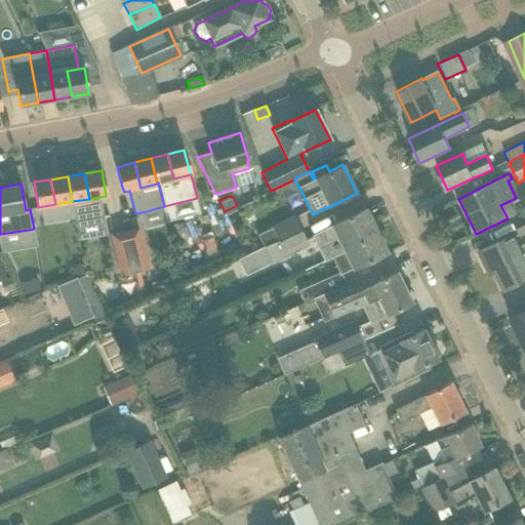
[(338,238),(342,246),(375,231),(365,208),(319,231),(325,244),(338,238)]
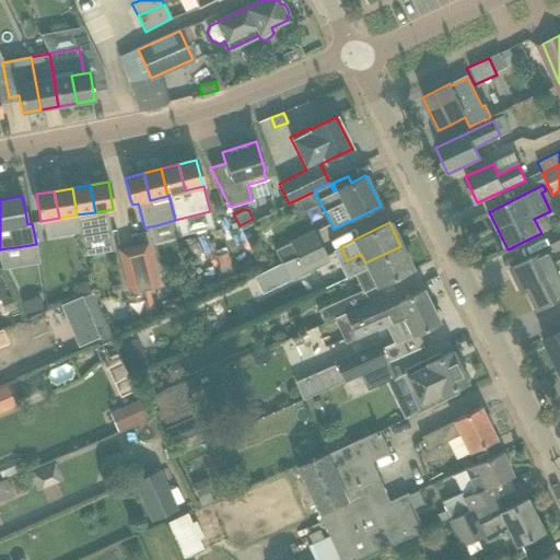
[(559,230),(548,236),(553,249),(559,246),(559,230)]
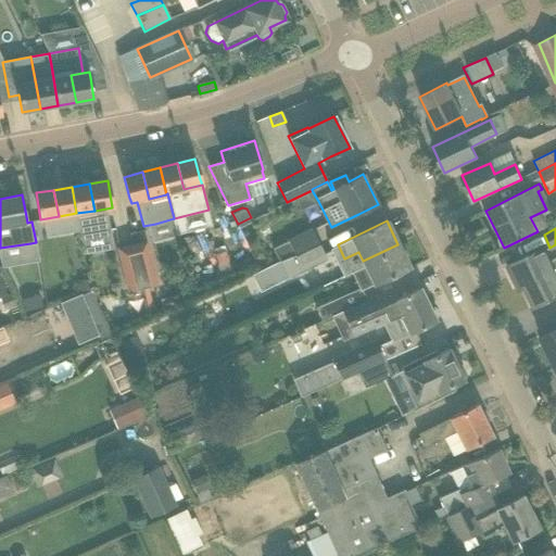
[(288,240),(272,249),(279,263),(280,262),(294,254),(318,243),(312,229),(288,240)]
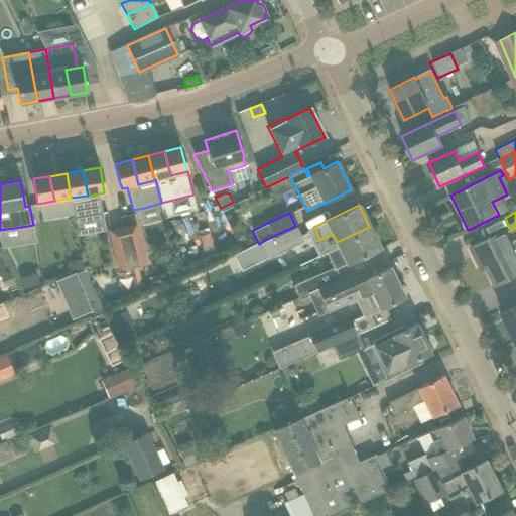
[(273,236),(260,243),(267,258),(302,240),(302,239),(295,226),(273,236)]
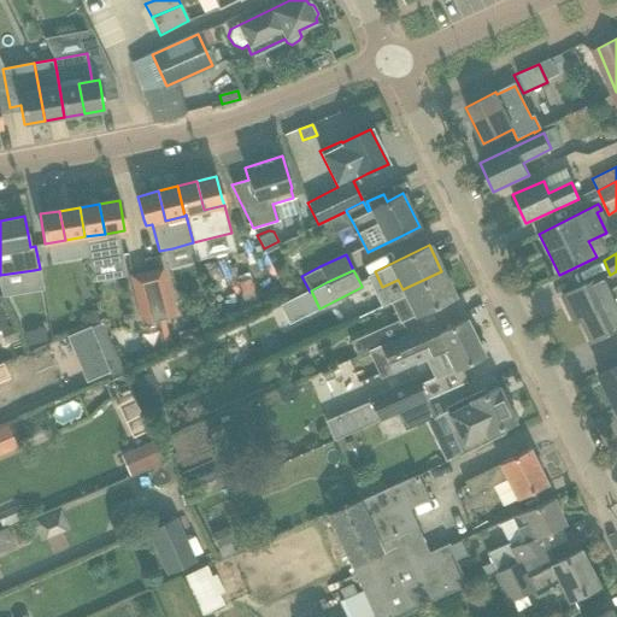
[(146,271),(129,275),(141,323),(157,319),(148,280),(146,271)]
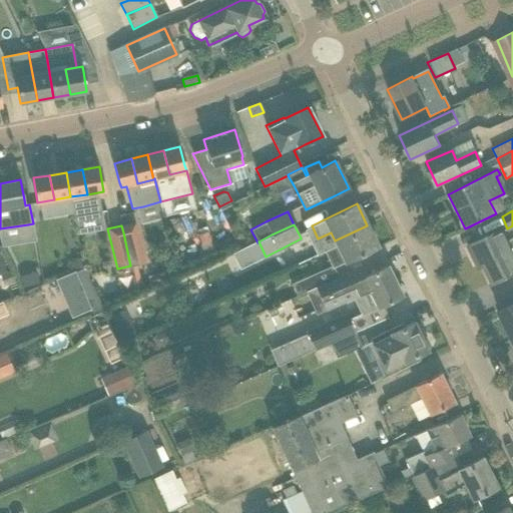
[(324,250),(332,266),(333,269),(335,268),(378,246),(367,225),(335,240),(337,244),(324,250)]
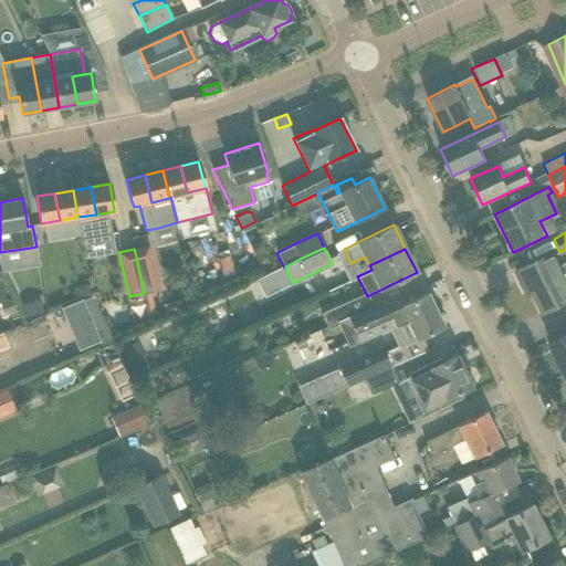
[(150,253),(136,257),(144,293),(159,289),(150,253)]
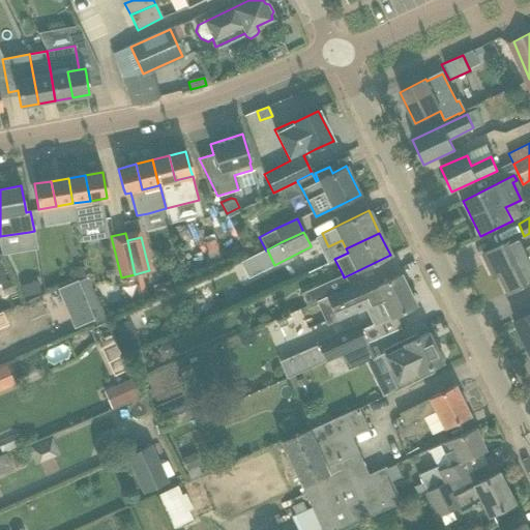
[(483,255),(491,271),(497,268),(509,293),(529,283),(529,245),(524,248),(519,238),(483,255)]
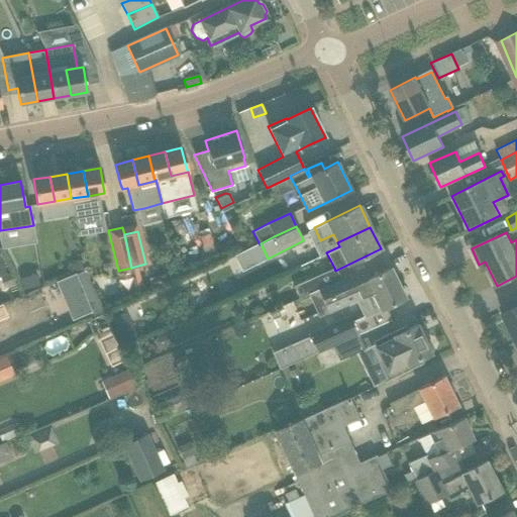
[(208,233),(199,237),(202,244),(201,245),(205,256),(214,253),(210,243),(212,242),(208,233)]
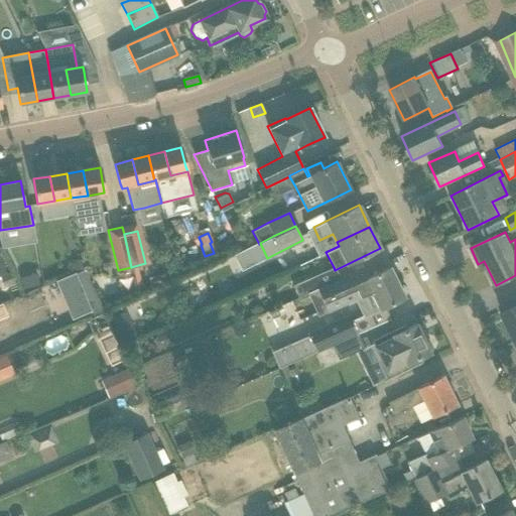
[(81,259),(74,260),(75,269),(83,268),(81,259)]
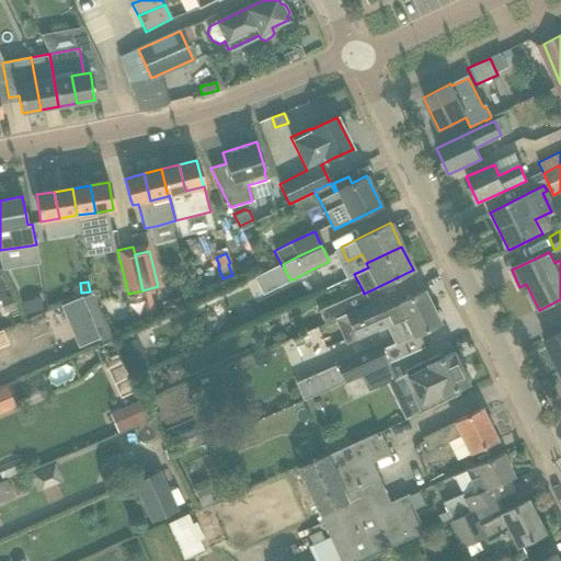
[(323,322),(345,313),(369,302),(366,293),(364,294),(363,290),(319,310),(323,322)]
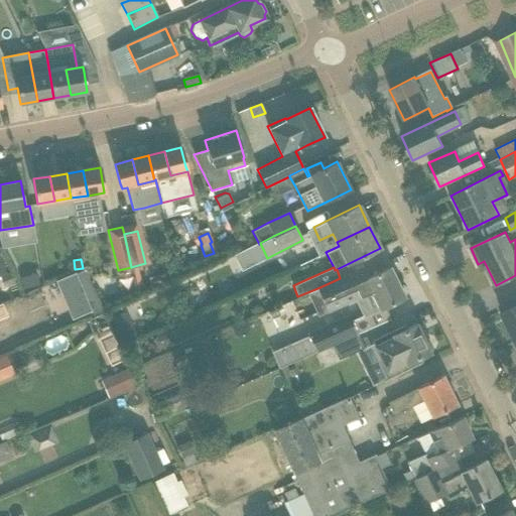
[(340,278),(317,288),(328,312),(358,298),(371,292),(379,309),(404,297),(403,296),(406,292),(403,285),(398,285),(390,267),(368,277),(364,268),(346,276),(341,278),(340,278)]
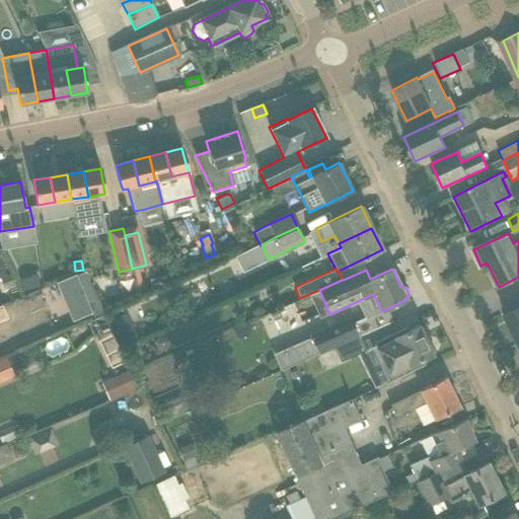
[(11,273),(0,277),(4,289),(15,284),(11,273)]
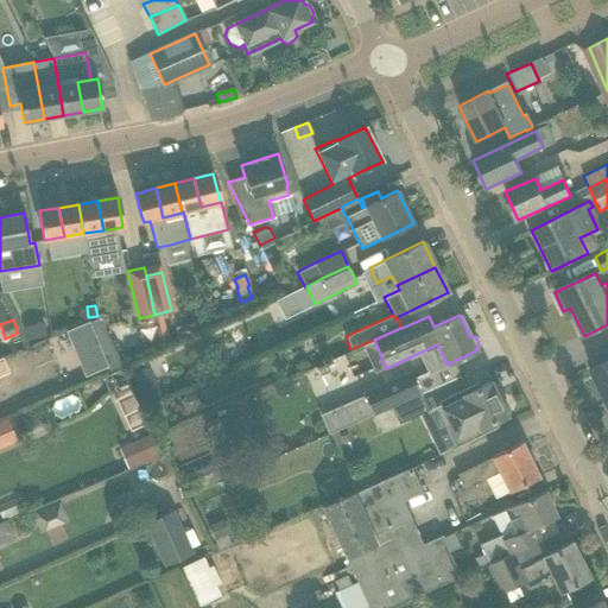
[(73,325),(84,369),(100,365),(88,321),(73,325)]
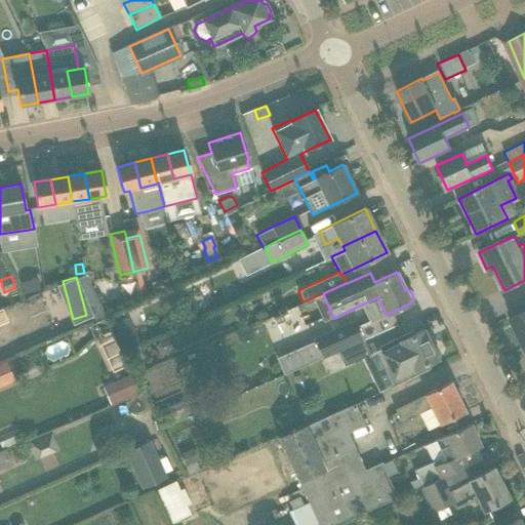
[(36,278),(21,282),(24,293),(39,289),(36,278)]
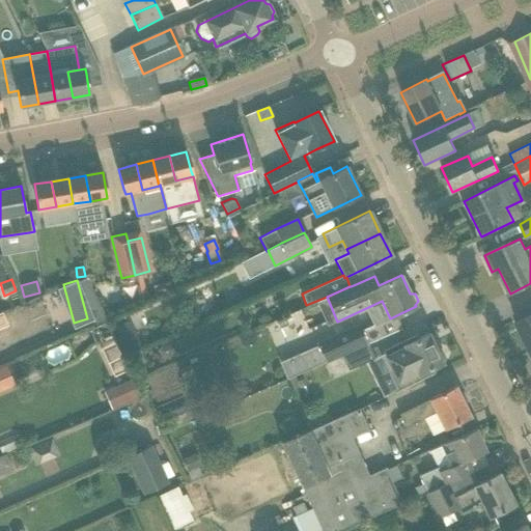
[(530,313),(515,322),(530,352),(530,351),(530,313)]
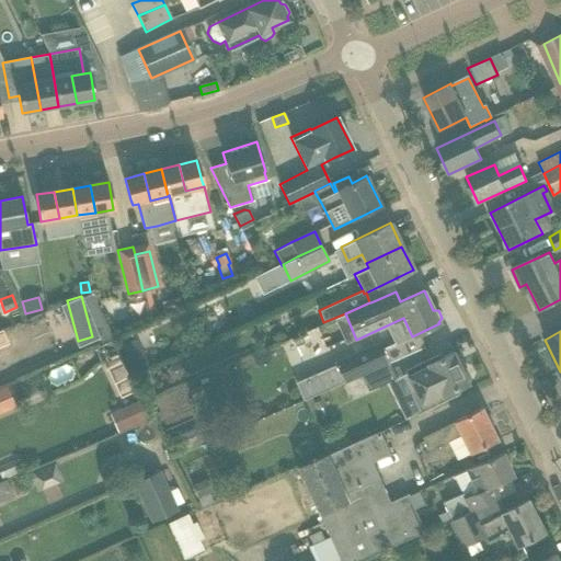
[(378,341),(333,361),(336,368),(343,382),(361,375),(388,363),(382,348),(378,341)]
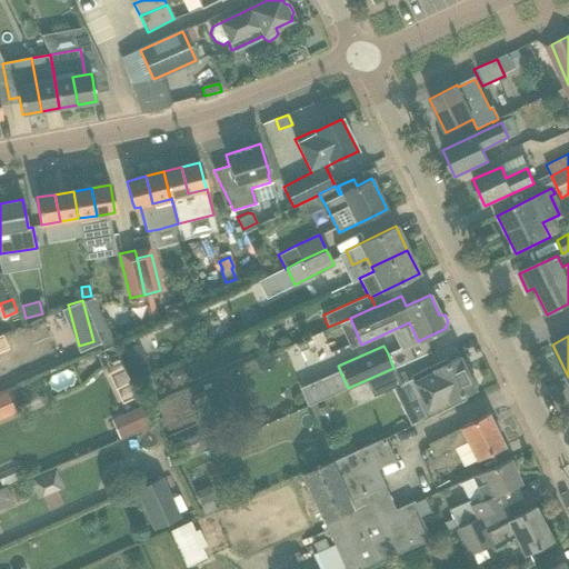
[(475,388),(476,382),(471,375),(467,372),(467,371),(466,372),(459,358),(460,358),(460,357),(448,362),(447,359),(410,377),(421,400),(418,401),(426,417),(421,419),(422,421),(466,399),(466,398),(465,398),(462,395),(475,388)]
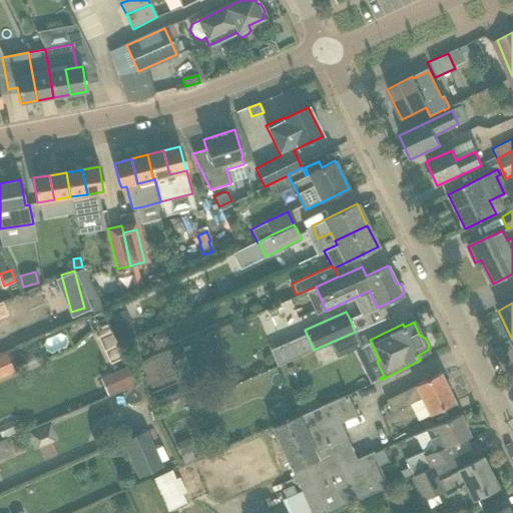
[(337,359),(362,347),(355,333),(330,345),(337,359)]
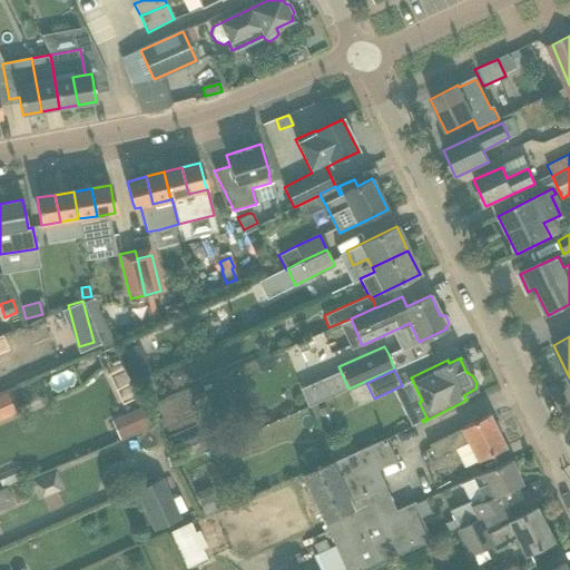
[(342,374),(313,386),(320,401),(349,389),(342,374)]
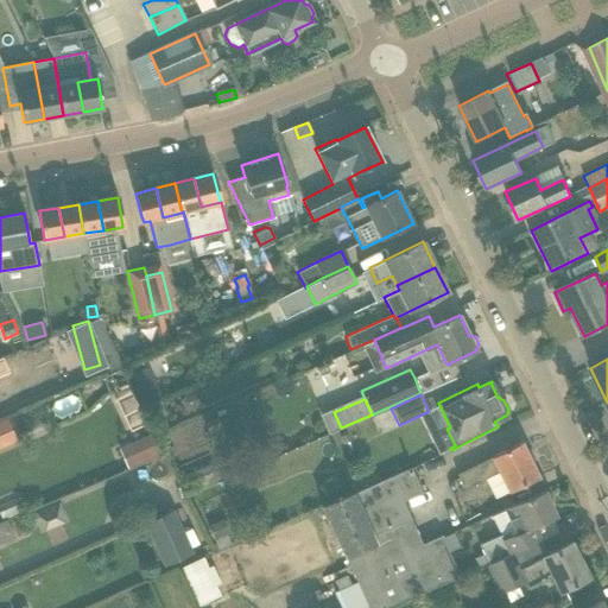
[(0,439),(10,438),(6,420),(0,420),(0,439)]
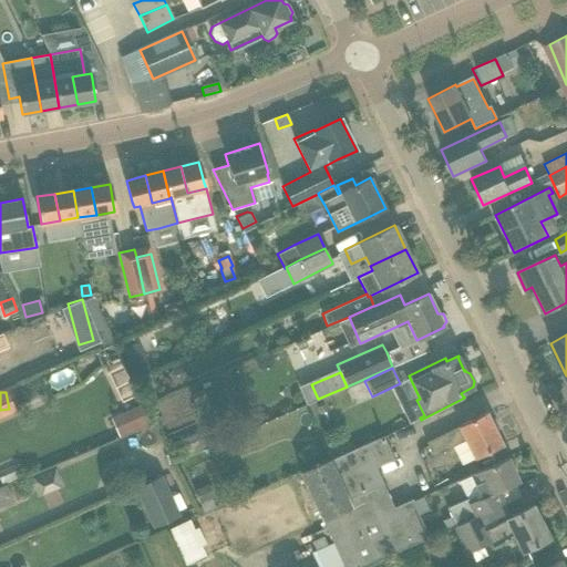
[(142,405),(112,419),(120,437),(151,424),(142,405)]
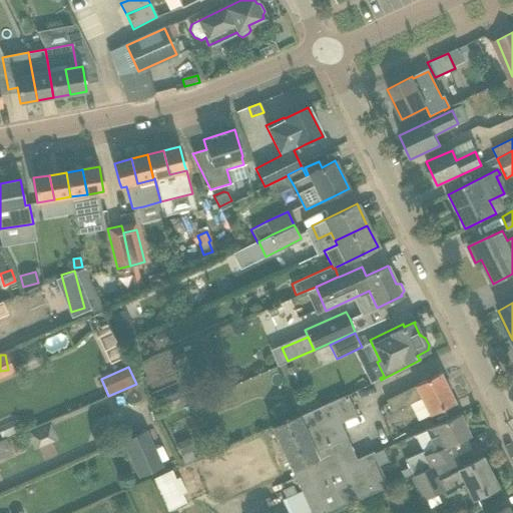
[(422,382),(385,400),(391,413),(409,405),(417,420),(429,414),(430,415),(436,412),(454,403),(440,373),(422,382)]
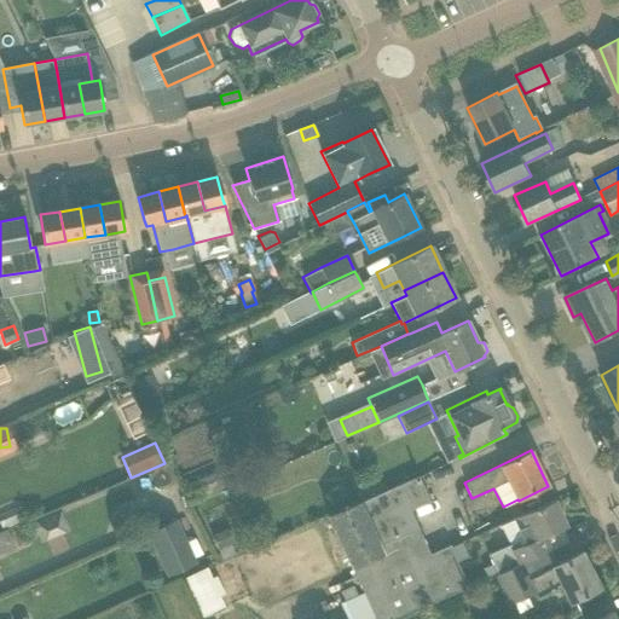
[(328,515),(375,618),(397,618),(467,586),(457,565),(450,547),(431,554),(410,509),(429,501),(420,475),(350,505),(328,515)]
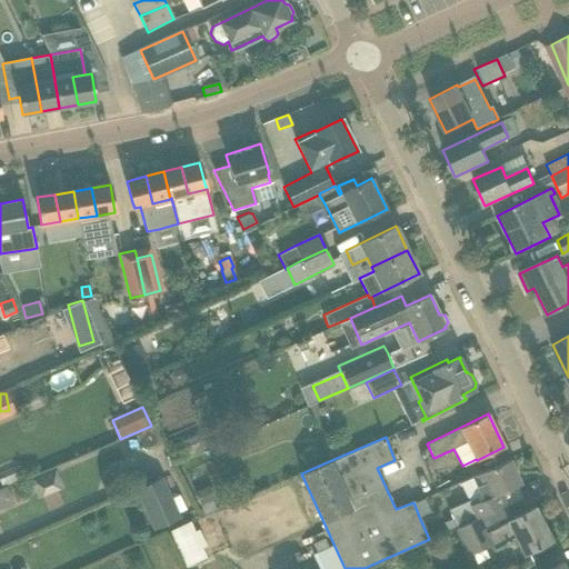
[(479,496),(448,509),(456,528),(479,517),(506,505),(500,492),(520,483),(510,459),(489,469),(471,477),(479,496)]
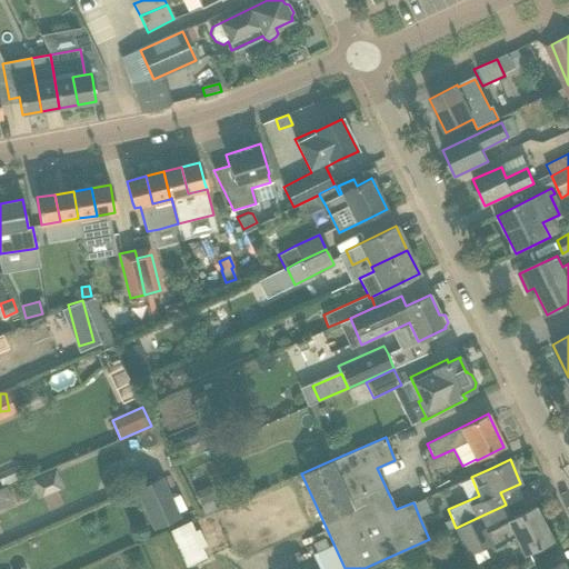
[(53,470),(31,479),(39,497),(61,487),(53,470)]
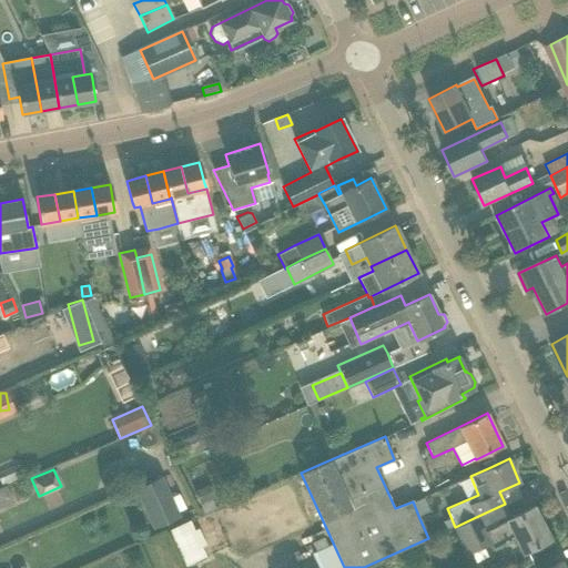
[(180,517),(161,476),(134,488),(153,529),(180,517)]
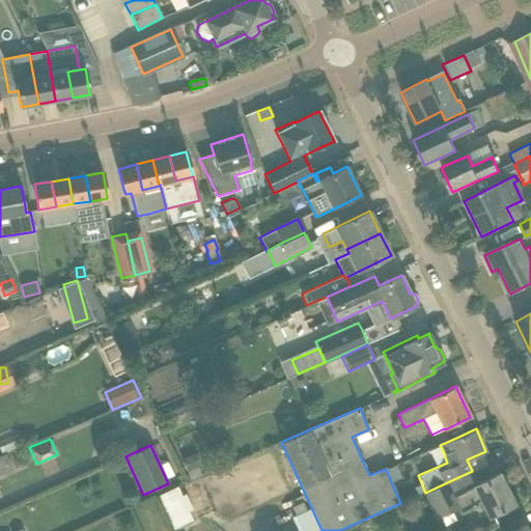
[(194,453),(182,459),(187,471),(199,465),(194,453)]
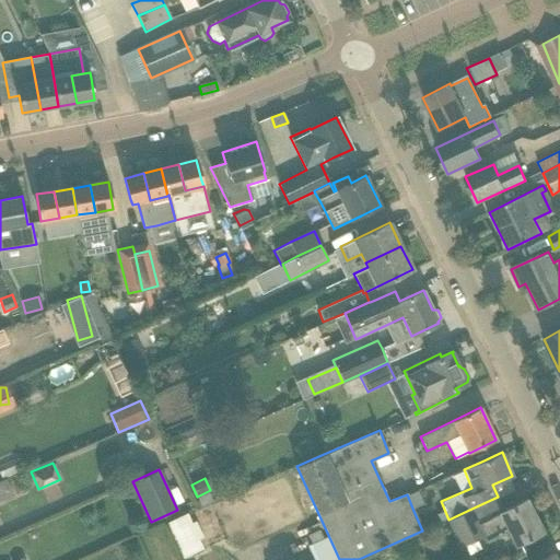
[(0,500),(12,496),(7,480),(0,482),(0,500)]
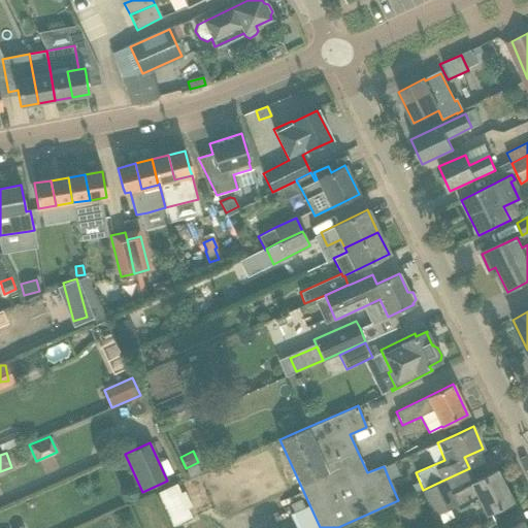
[(444,480),(423,490),(433,512),(454,501),(458,509),(480,499),(487,514),(493,510),(512,501),(496,471),(452,495),(448,487),(444,481),(444,480)]
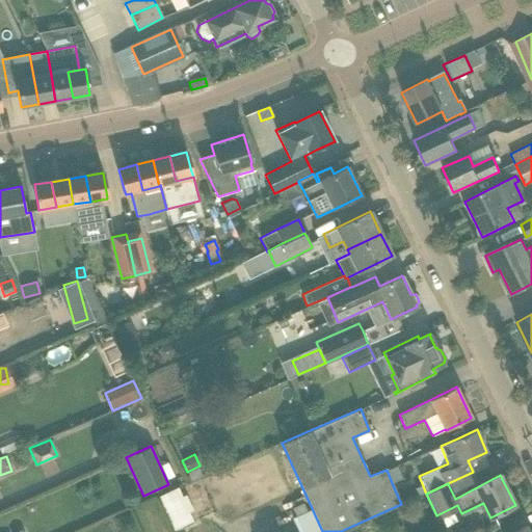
[(171,529),(193,520),(178,485),(156,496),(171,529)]
